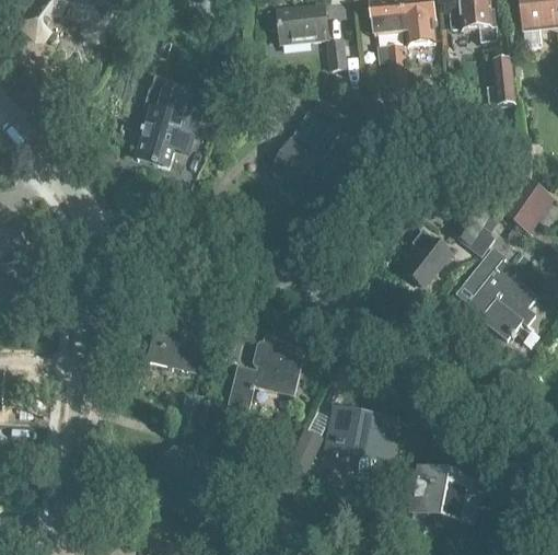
[(86,0),(38,0),(23,22),(34,34),(37,34),(48,18),(81,25),(80,30),(81,31),(84,35),(88,37),(93,38),(99,37),(102,34),(103,34),(123,6),(86,0)]
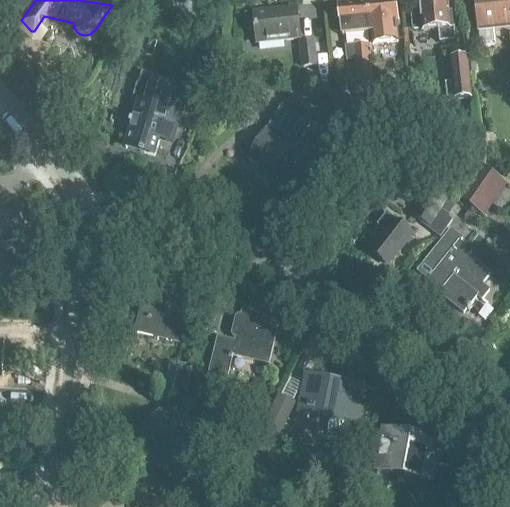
[(369,29),(366,0),(347,0),(338,1),(341,32),(369,29)]
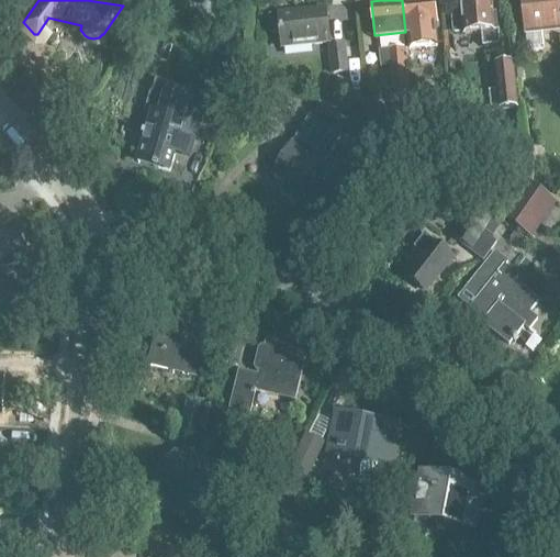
[(402,0),(405,32),(406,45),(437,42),(433,0),(402,0)]
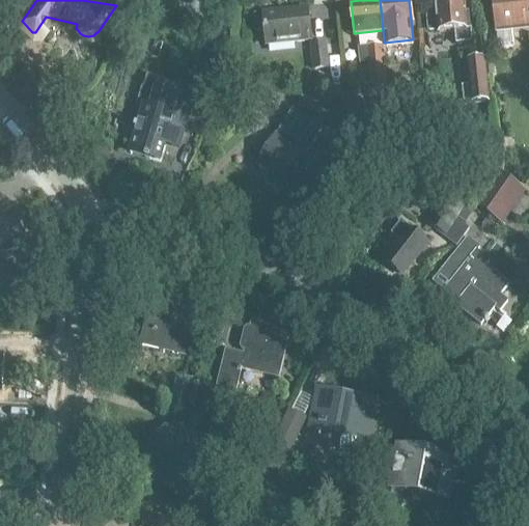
[(434,0),(435,11),(424,12),(424,19),(436,18),(437,28),(453,27),(454,42),(470,39),(467,8),(463,8),(462,0),(434,0)]
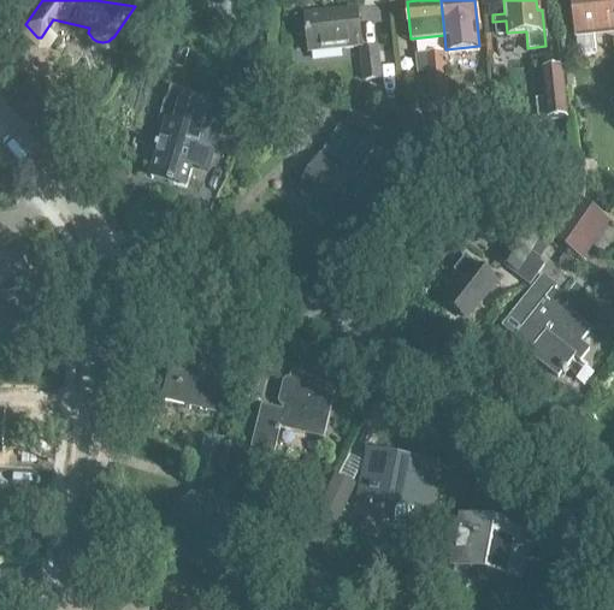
[(571,0),(573,30),(613,24),(613,0),(571,0)]
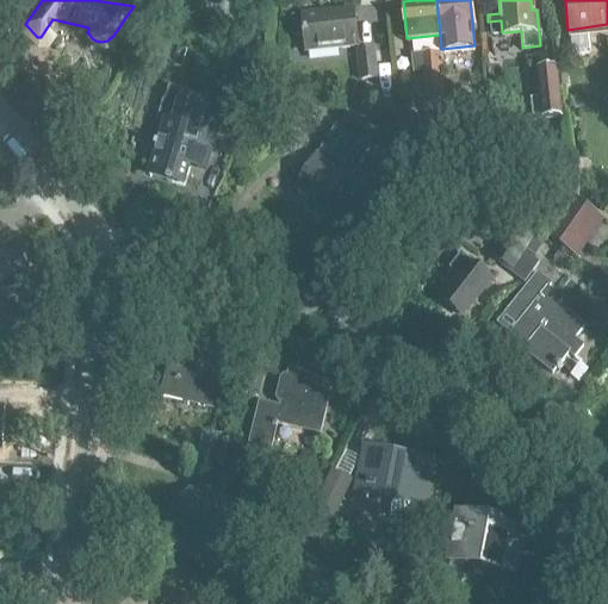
[(299,12),(290,13),(292,33),(302,32),(304,49),(357,43),(353,6),(299,12)]
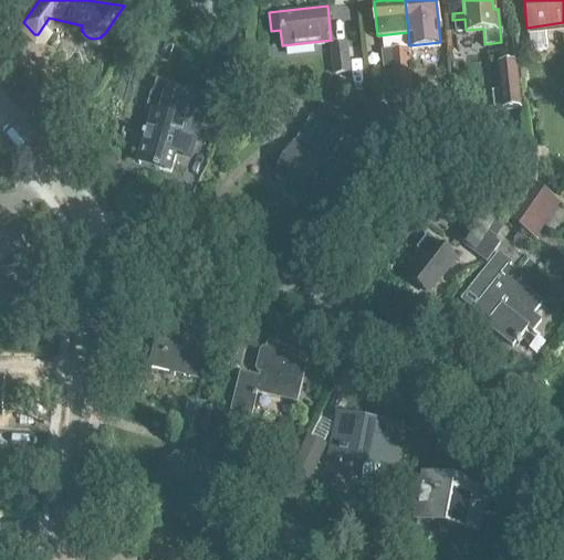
[(329,43),(332,72),(350,70),(346,41),(329,43)]
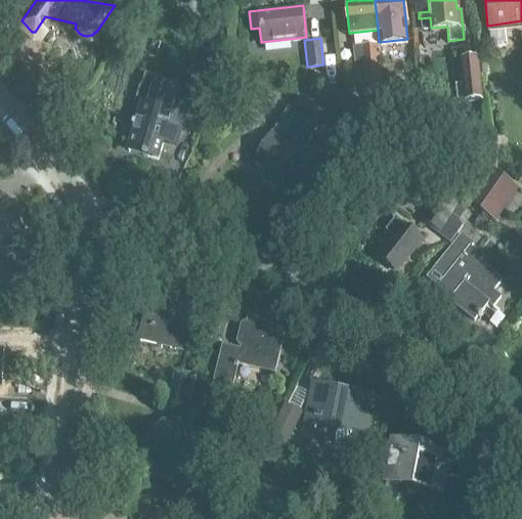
[(383,91),(377,41),(351,44),(353,60),(360,59),(362,81),(360,82),(361,93),(383,91)]
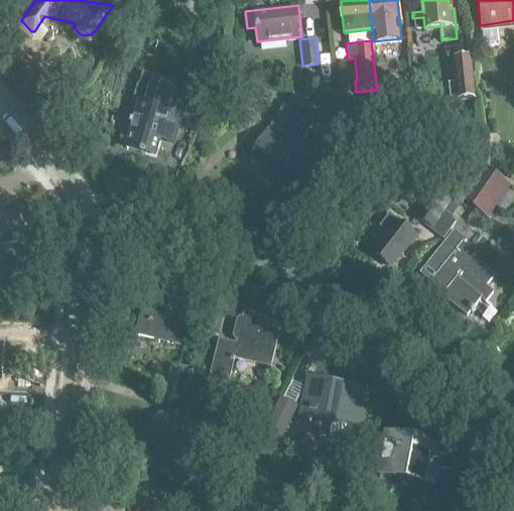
[(470,60),(453,62),(455,85),(447,85),(448,103),(457,102),(458,106),(476,104),(470,60)]
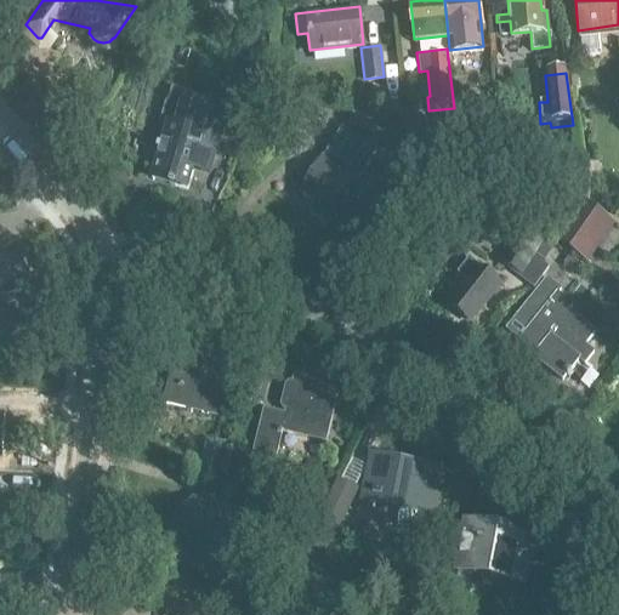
[(249,94),(228,87),(217,126),(237,131),(249,94)]
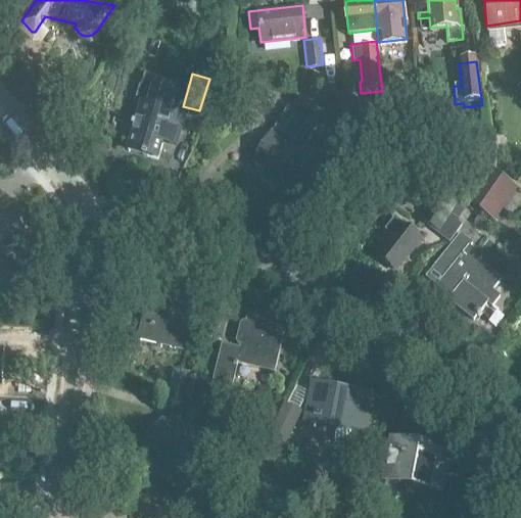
[(151,82),(146,101),(140,99),(126,148),(156,156),(163,132),(176,135),(184,107),(181,106),(185,92),(151,82)]
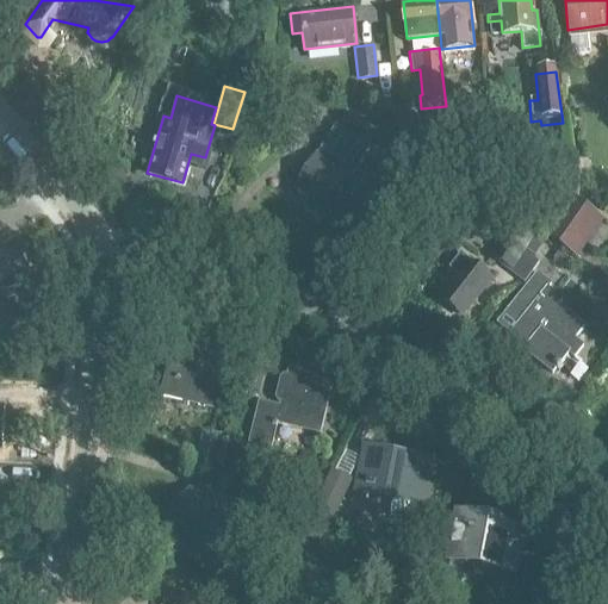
[(335,122),(293,186),(328,207),(349,173),(370,144),(335,122)]
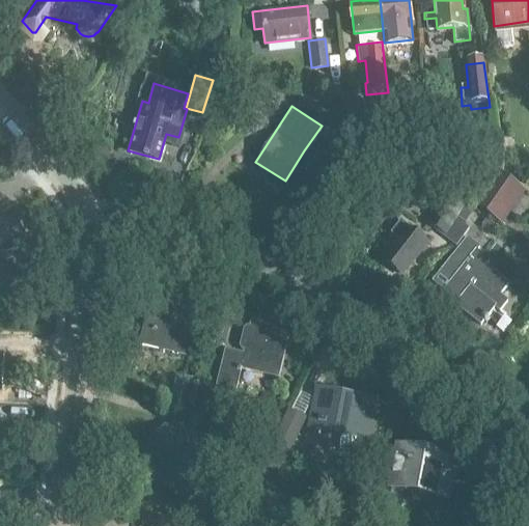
[(352,142),(346,149),(363,161),(368,154),(352,142)]
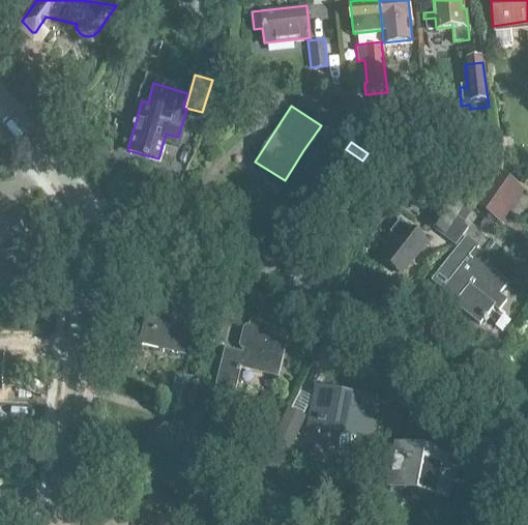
[(303,150),(285,180),(293,186),(293,192),(305,199),(331,158),(320,151),(316,158),(303,150)]
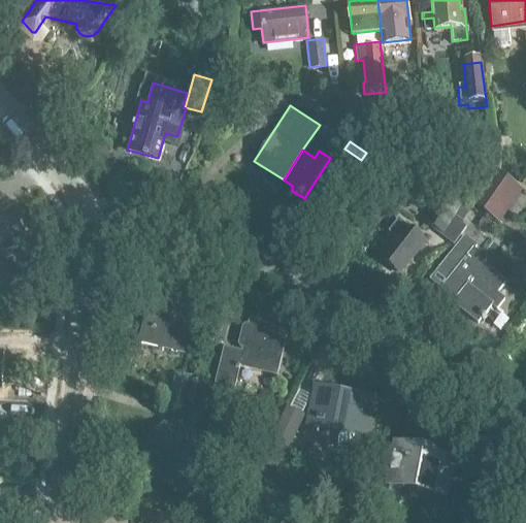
[(492,166),(468,199),(492,217),(498,221),(507,207),(518,193),(522,187),(492,166)]
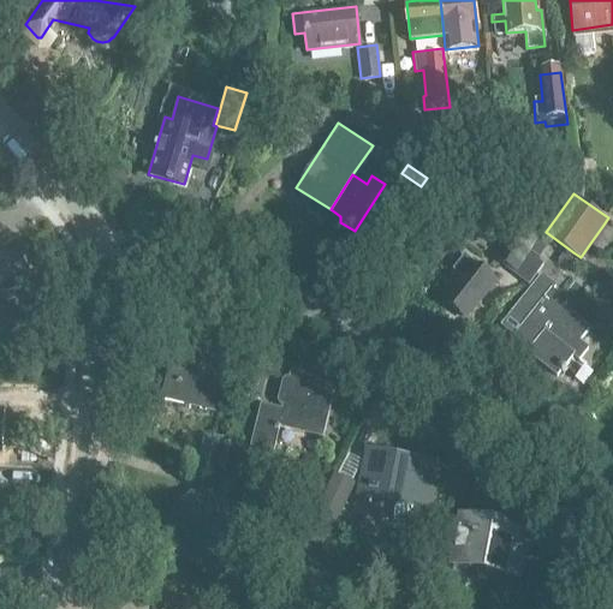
[(517,220),(494,257),(515,272),(528,250),(539,233),(517,220)]
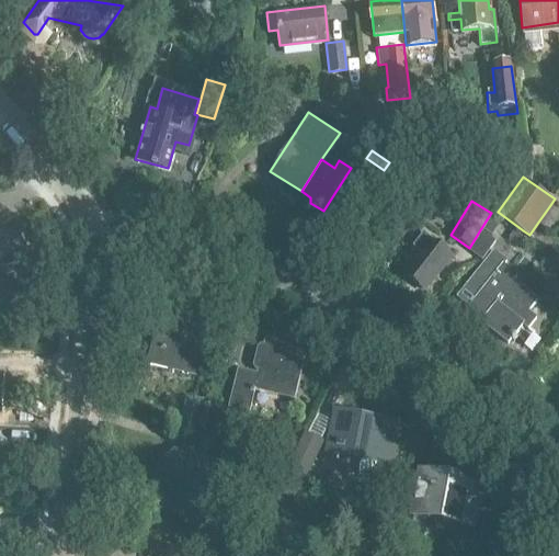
[(490,216),(483,227),(490,231),(498,222),(490,216)]
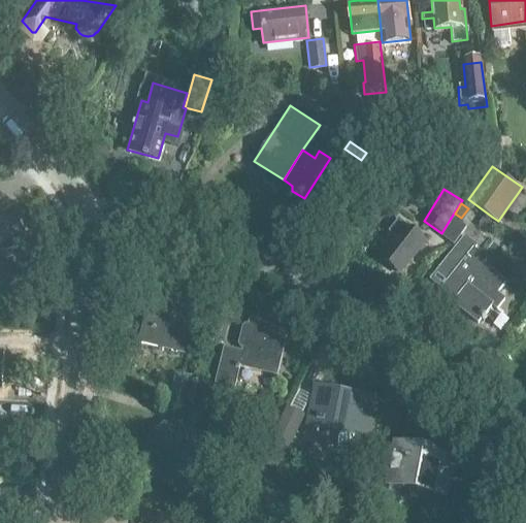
[(1,255),(24,247),(12,214),(0,217),(0,252),(1,255)]
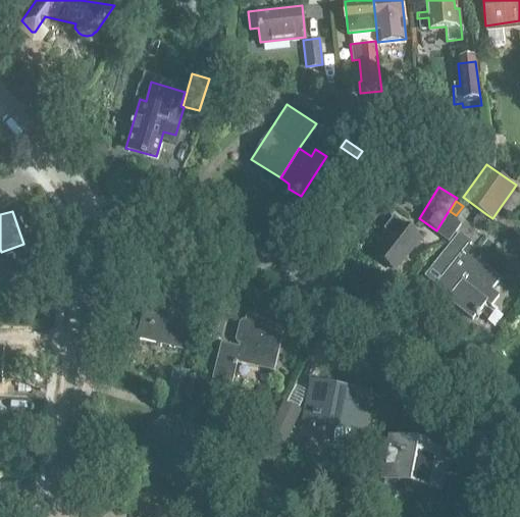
[(382,226),(393,235),(380,250),(397,263),(420,235),(411,227),(393,213),(382,226)]
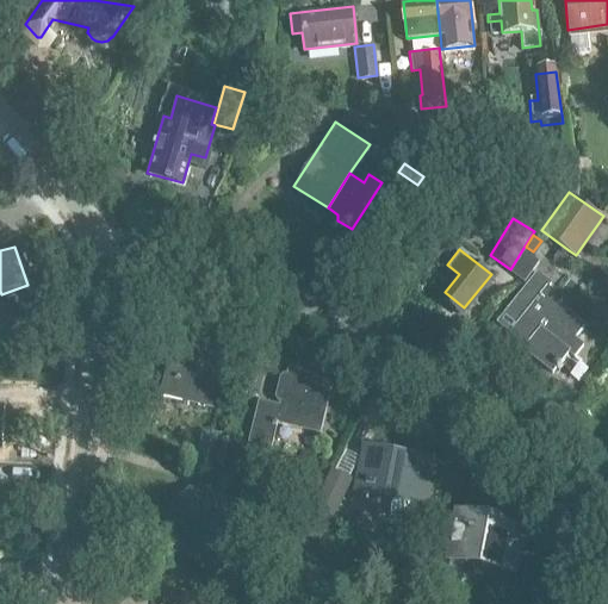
[(535,268),(506,306),(519,316),(520,313),(521,315),(508,330),(525,343),(522,347),(551,369),(566,350),(574,355),(583,342),(574,335),(583,322),(557,300),(560,296),(547,284),(550,280),(535,268)]
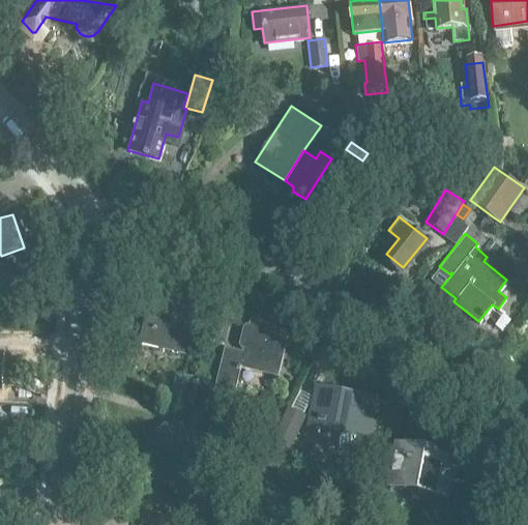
[(527,265),(516,280),(527,290),(527,265)]
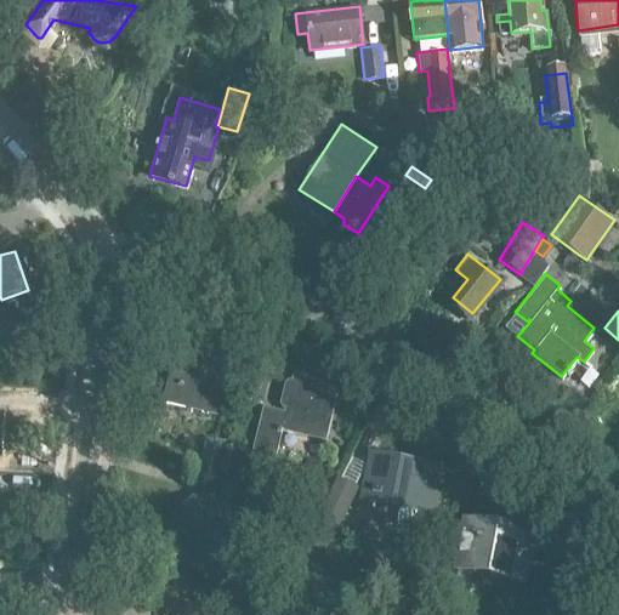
[(221,414),(233,362),(196,352),(199,336),(177,331),(162,399),(221,414)]
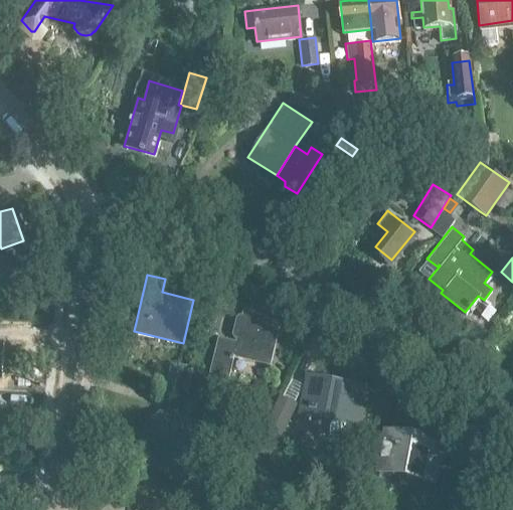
[(217,337),(209,371),(227,376),(232,355),(269,363),(281,314),(264,310),(263,316),(241,311),(241,314),(238,314),(235,316),(231,334),(233,337),(235,337),(234,341),(217,337)]
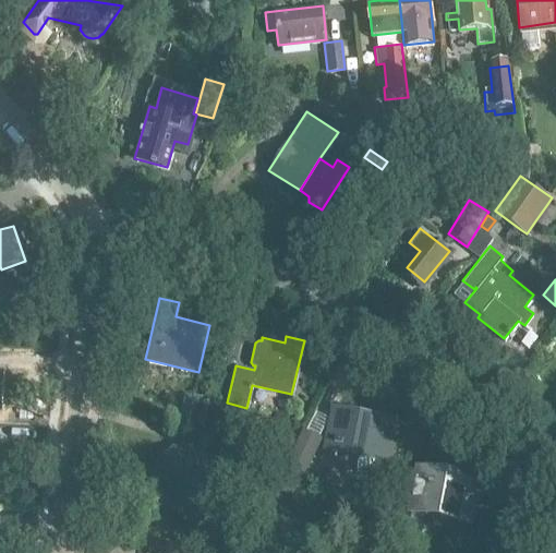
[(193,393),(186,419),(202,423),(208,396),(193,393)]
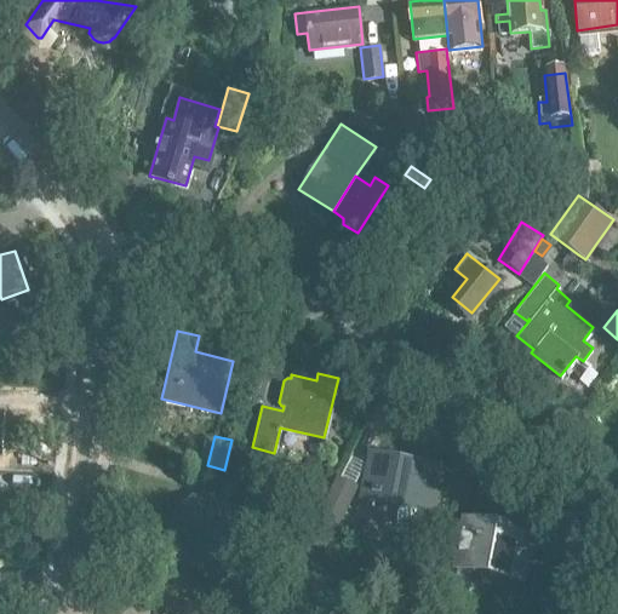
[(430,511),(440,465),(370,451),(362,487),(371,488),(371,491),(383,493),(383,491),(404,495),(398,520),(415,523),(418,509),(430,511)]
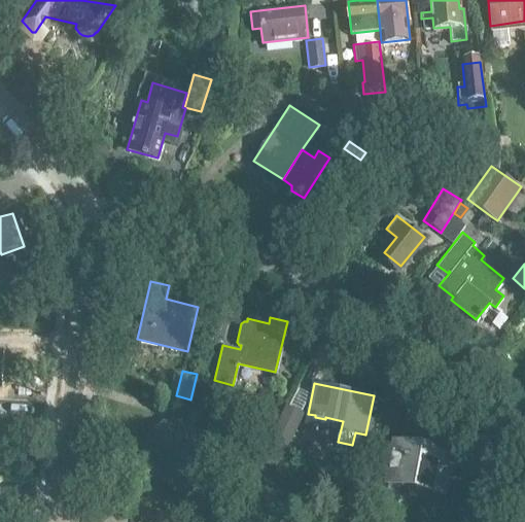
[(291,441),(293,436),(302,418),(285,410),(264,450),(282,459),(291,441)]
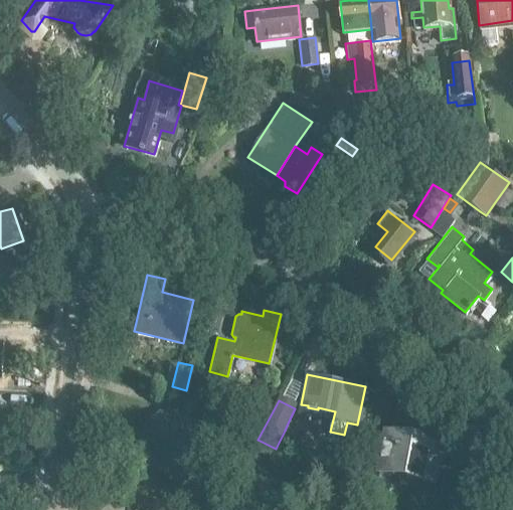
[(253,409),(249,406),(244,406),(241,410),(241,415),(245,418),(250,418),(253,414),(253,409)]
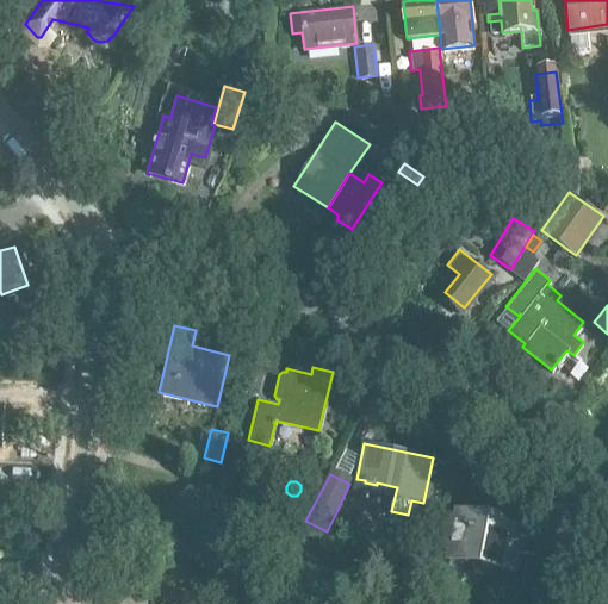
[(489,517),(456,511),(448,548),(485,556),(484,562),(513,568),(521,529),(488,522),(489,517)]
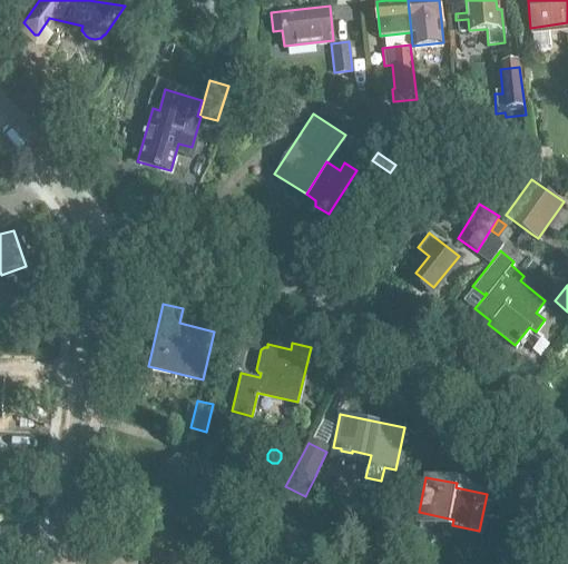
[(358,516),(353,522),(354,528),(360,533),(366,532),(370,526),(369,520),(364,515),(358,516)]
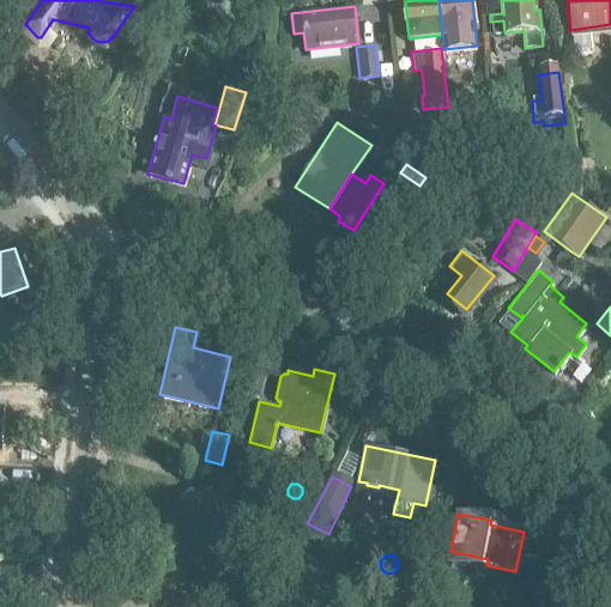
[(306,557),(296,563),(304,576),(314,571),(306,557)]
